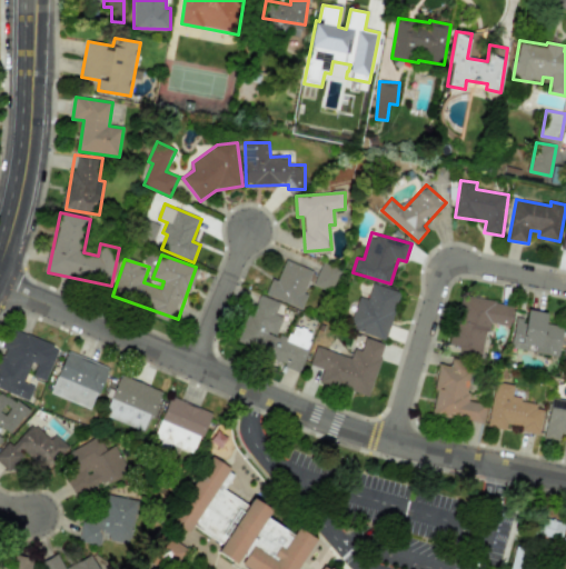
[(315,270),(286,260),(279,281),(272,279),(267,296),(301,308),(315,270)]
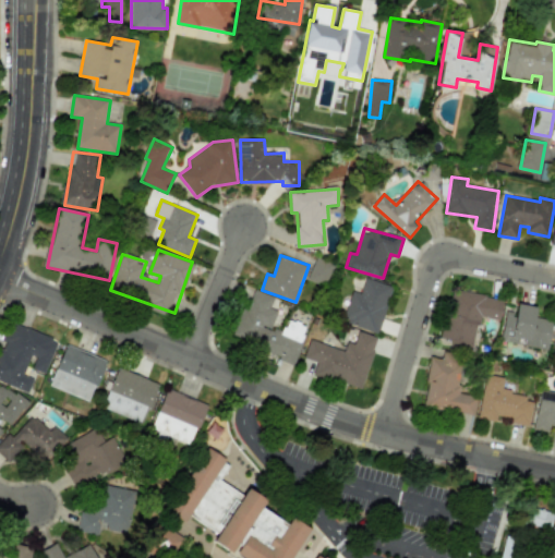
[(309,279),(327,287),(335,264),(317,257),(309,279)]
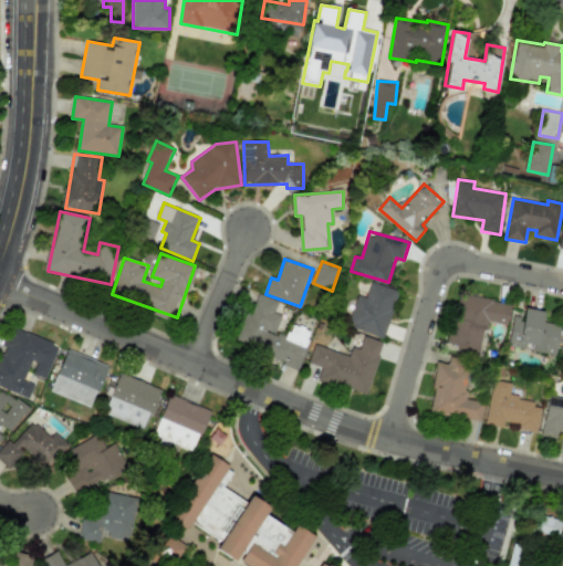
[(358,295),(348,327),(385,338),(400,291),(372,282),(367,299),(358,295)]
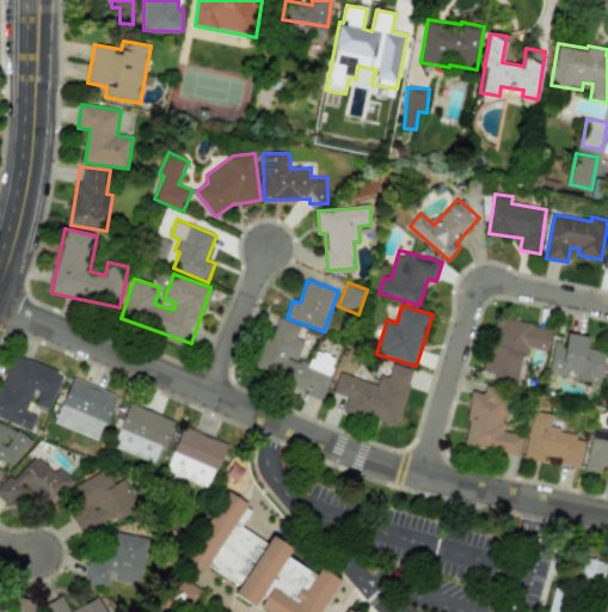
[(325,397),(339,359),(317,350),(311,365),(299,360),(306,341),(298,338),(302,326),(276,316),(256,371),(325,397)]
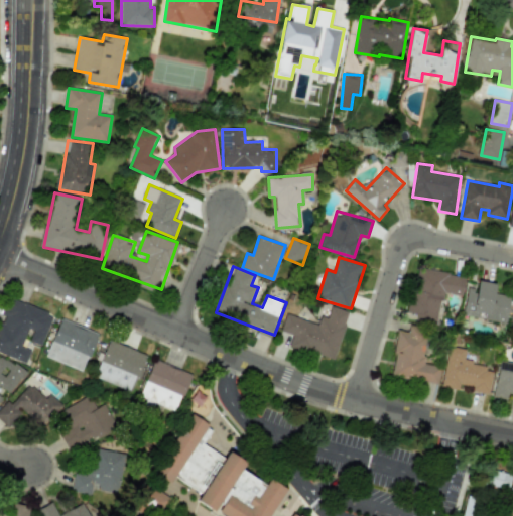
[(467,277),(420,267),(409,315),(438,321),(444,292),(463,296),(467,277)]
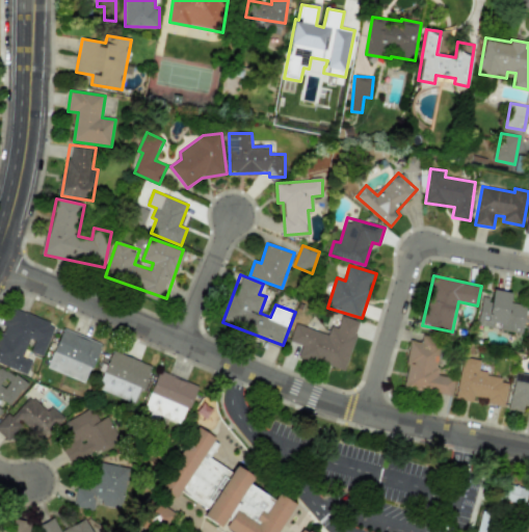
[(512,292),(493,289),(492,298),(482,296),(478,326),(523,334),(528,306),(510,302),(512,292)]
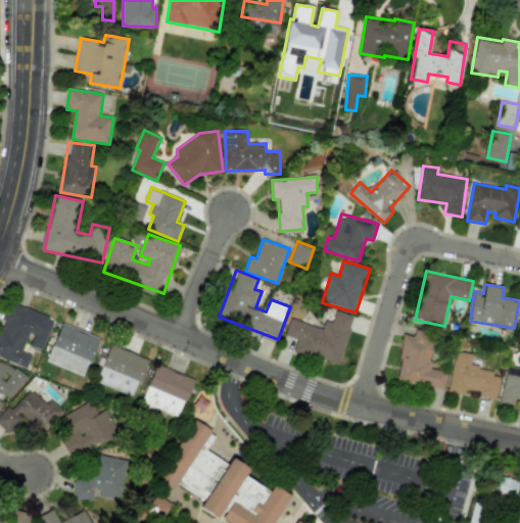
[(0,358),(28,368),(33,354),(24,351),(30,333),(35,335),(31,346),(44,350),(55,318),(8,302),(0,327),(0,358)]
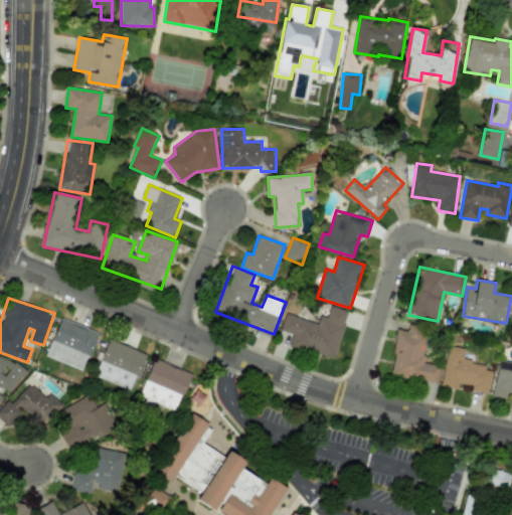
[(336,359),(348,311),(331,306),(328,317),(321,316),(319,323),(286,314),(282,331),(293,334),(290,347),(336,359)]
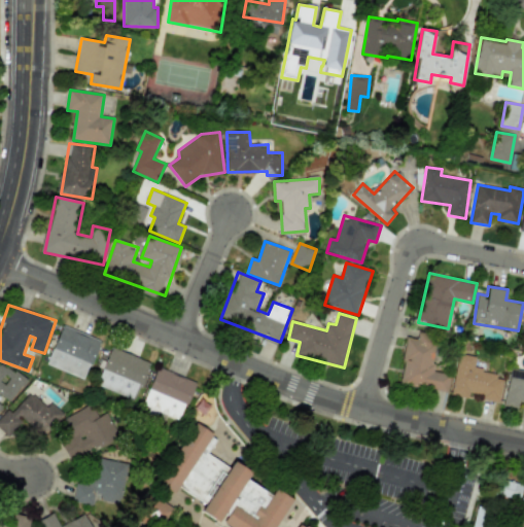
[(47,363),(85,379),(101,341),(64,325),(47,363)]
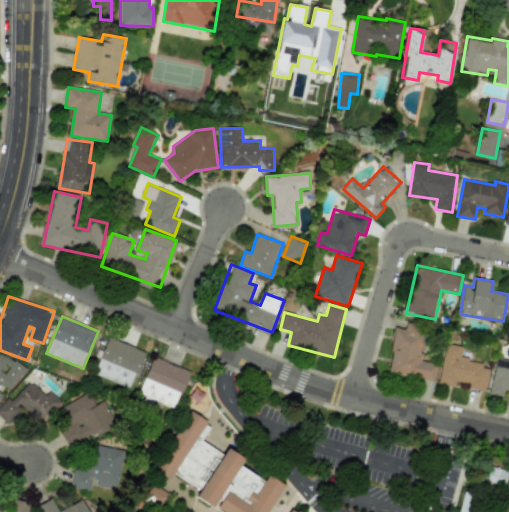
[(436,381),(439,364),(420,361),(426,326),(407,323),(406,329),(396,327),(389,374),(436,381)]
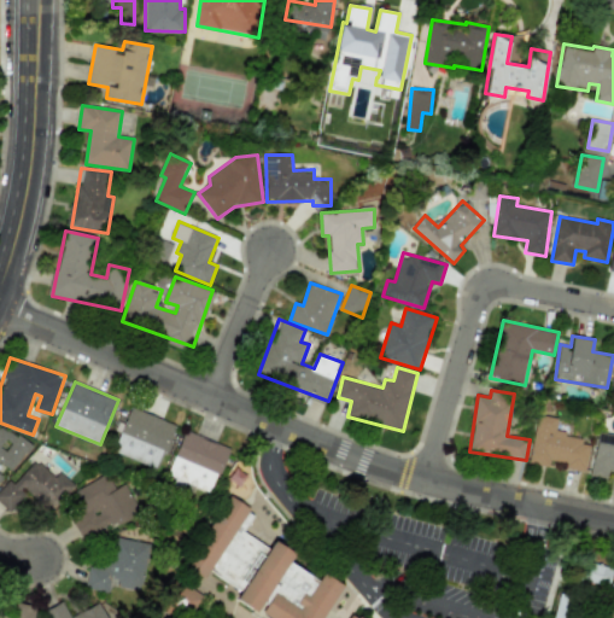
[(158,470),(176,425),(132,407),(113,452),(158,470)]
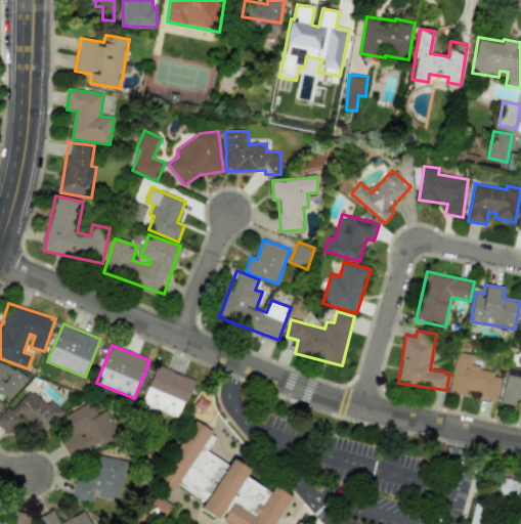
[(497,401),(502,373),(472,367),(474,354),(457,351),(449,393),(467,396),(468,390),(481,392),(480,398),(497,401)]
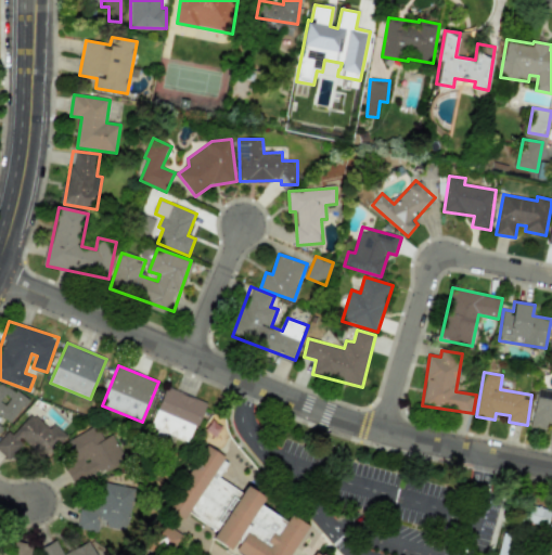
[(0,431),(4,427),(0,424),(0,415),(11,424),(28,401),(0,379),(0,431)]
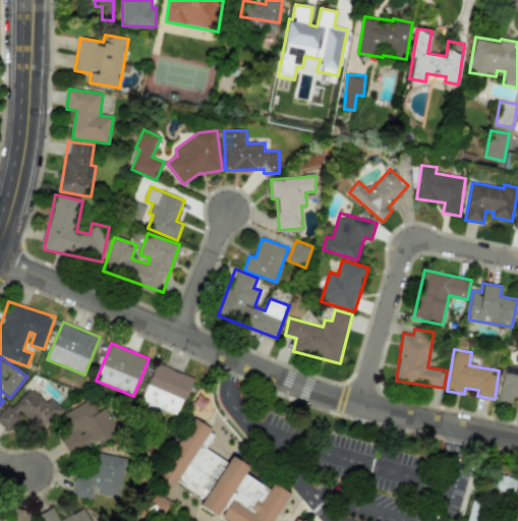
[(193,377),(156,363),(142,402),(180,415),(193,377)]
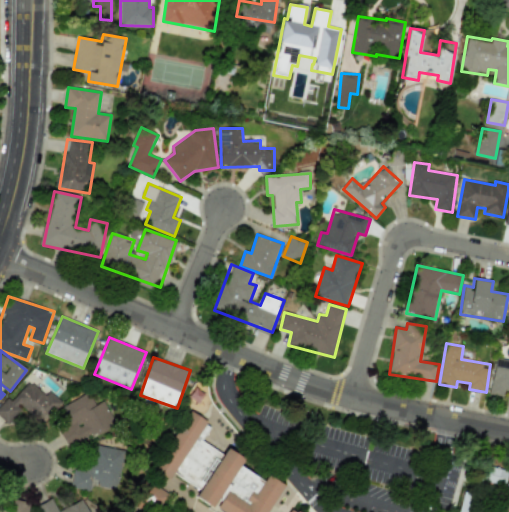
[(508,360),(496,358),(490,395),(504,397),(505,388),(508,388),(508,360)]
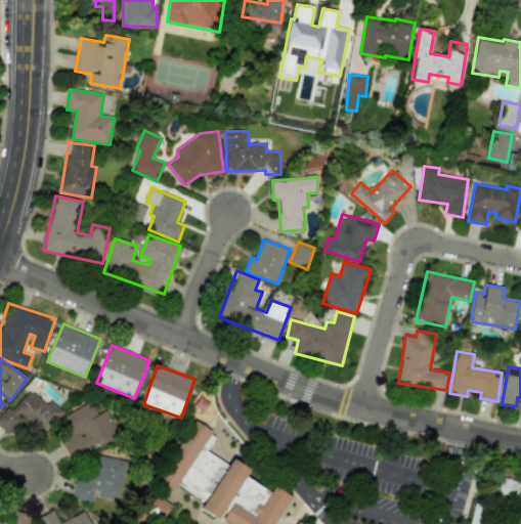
[(0,416),(0,426),(9,435),(26,417),(44,433),(64,411),(52,399),(47,404),(32,390),(12,410),(8,407),(0,416)]
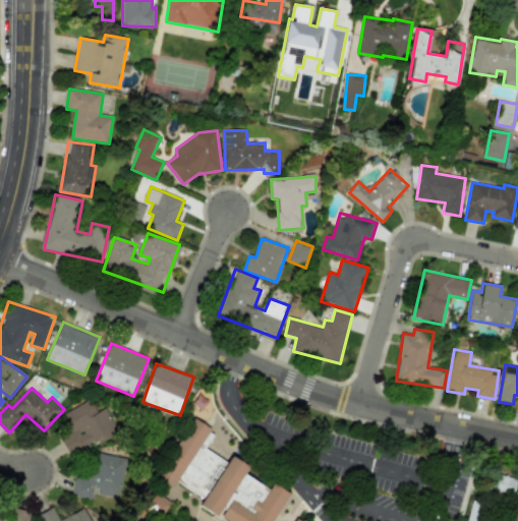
[(106,407),(98,411),(92,399),(61,415),(70,432),(61,437),(70,456),(118,431),(106,407)]
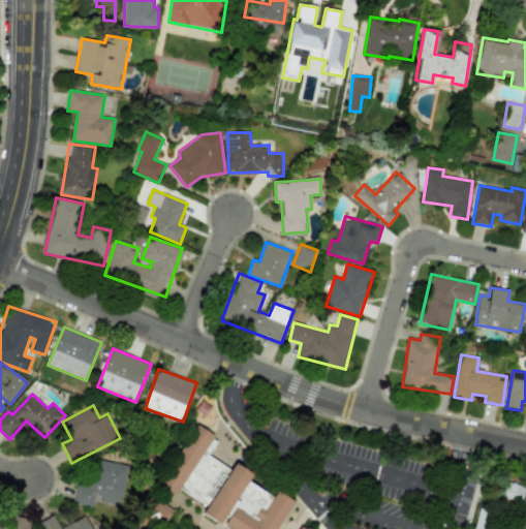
[(295,503),(278,528),(229,528),(160,483),(199,425),(217,437),(210,447),(295,503)]
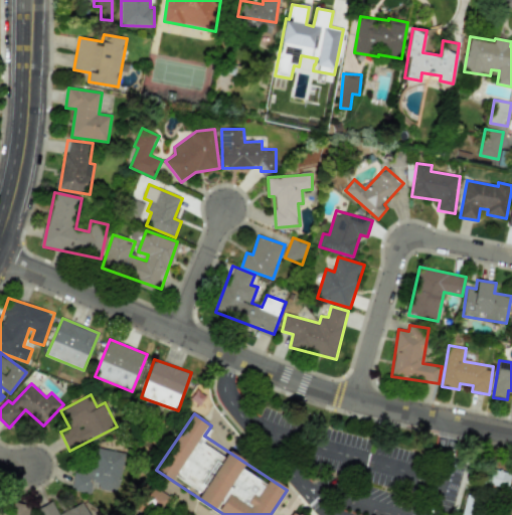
[(127,453),(95,447),(90,475),(75,472),(71,490),(94,494),(95,488),(119,493),(127,453)]
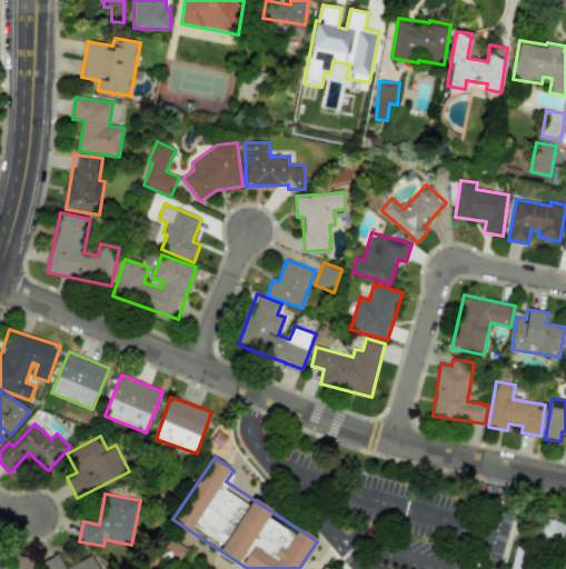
[(564,538),(565,520),(536,519),(536,537),(564,538)]
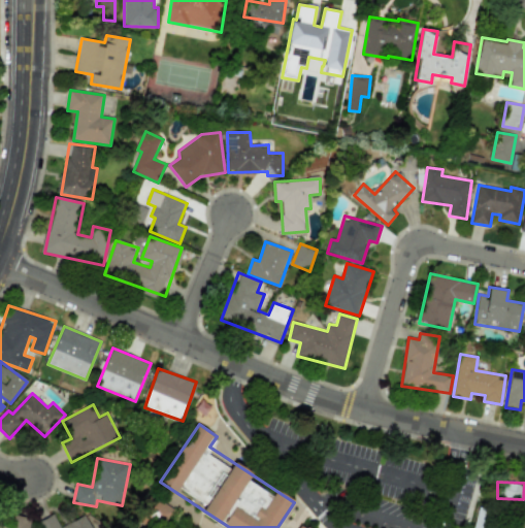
[(158,527),(160,527),(175,512),(160,497),(139,521),(145,526),(151,521),(158,527)]
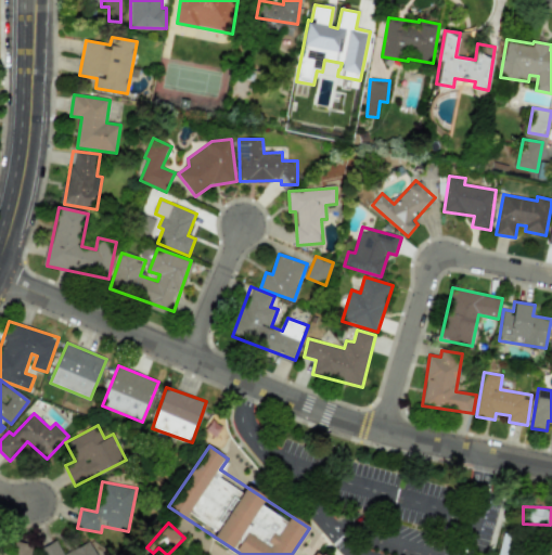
[(499,554),(518,554),(521,534),(502,532),(499,554)]
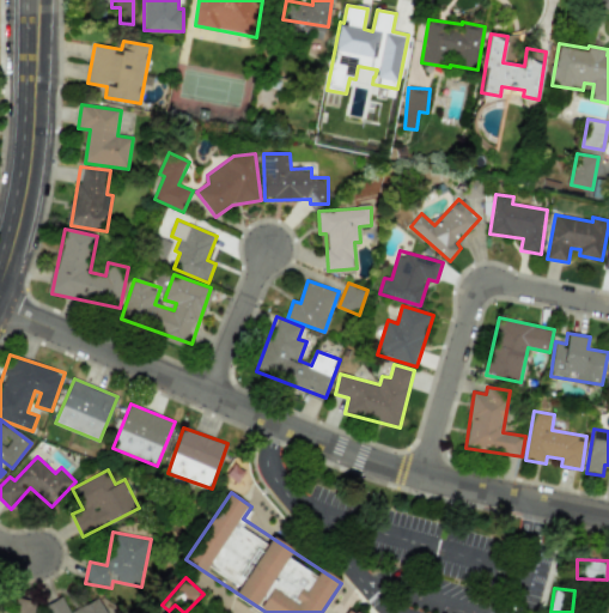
[(107,612),(101,598),(71,612),(64,596),(44,606),(47,612),(107,612)]
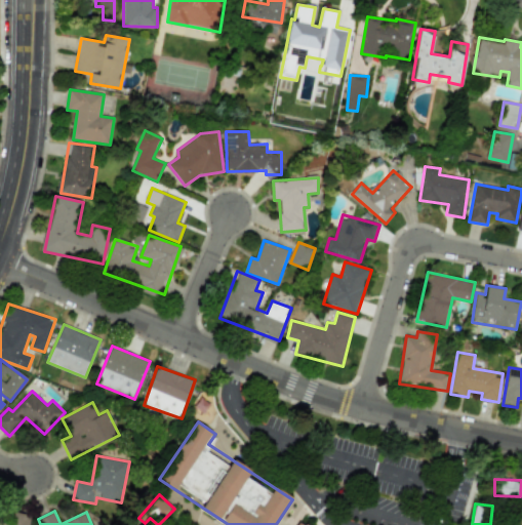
[(218,524),(196,511),(187,524),(218,524)]
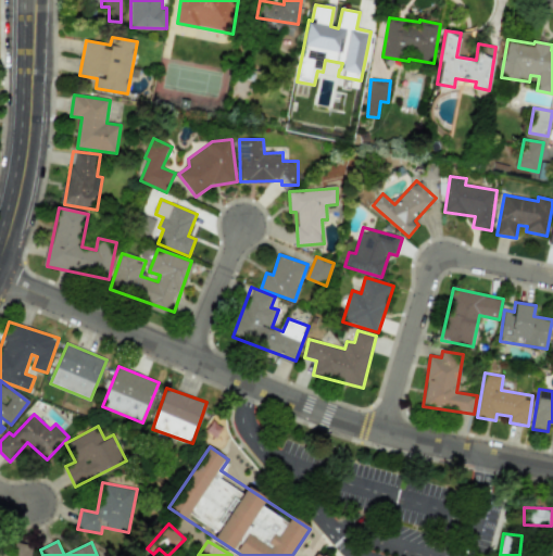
[(0,555),(32,555),(34,546),(15,542),(13,552),(0,548),(0,555)]
